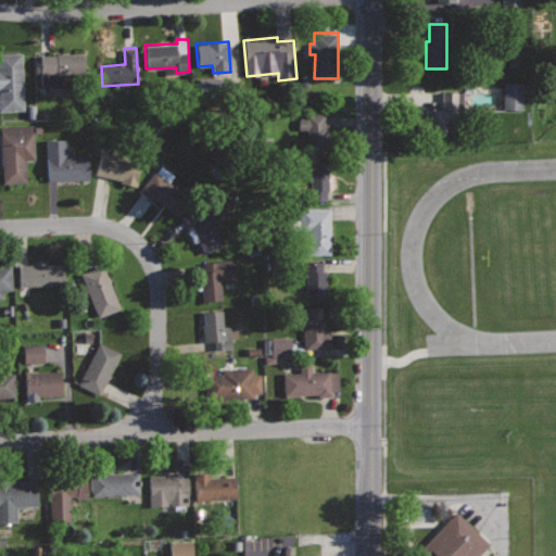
[(22,52),(0,52),(0,110),(24,110),(22,52)]
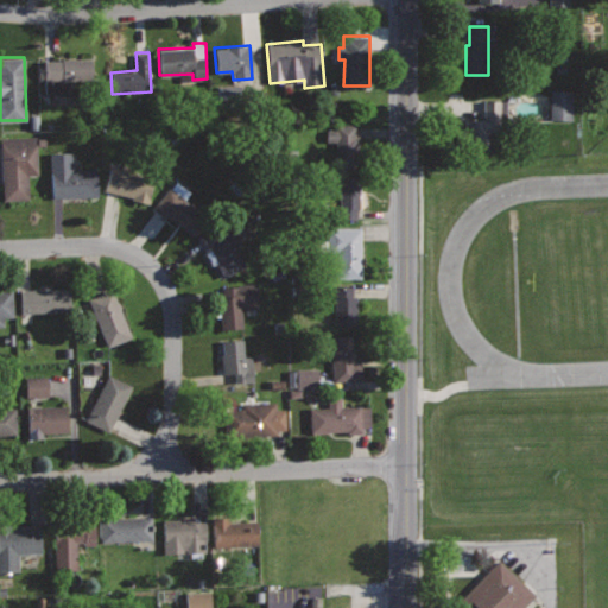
[(93,57),(42,58),(43,94),(71,93),(71,80),(76,80),(76,86),(93,86),(93,57)]
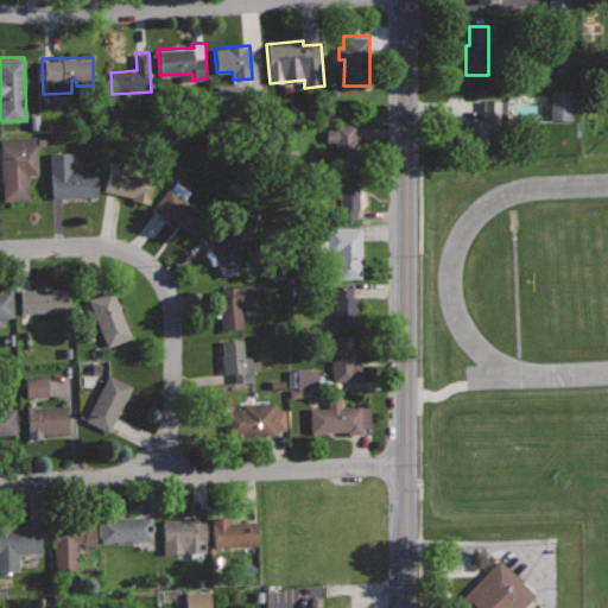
[(571,119),(571,90),(549,90),(549,119),(571,119)]
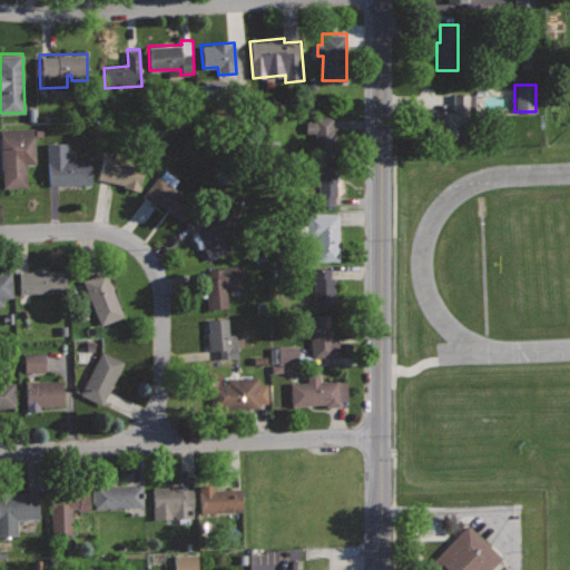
[(475,94),(453,95),(453,111),(439,111),(439,138),(457,138),(457,127),(475,127),(475,94)]
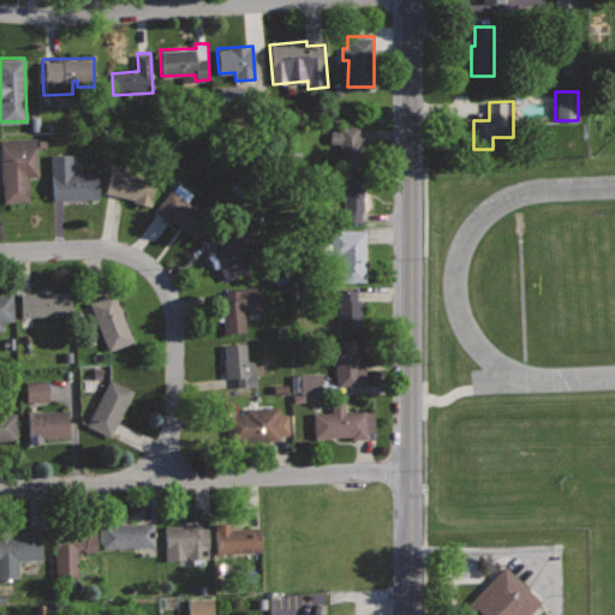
[(360,126),(339,126),(339,130),(329,130),(329,143),(339,143),(339,161),(360,161),(360,126)]
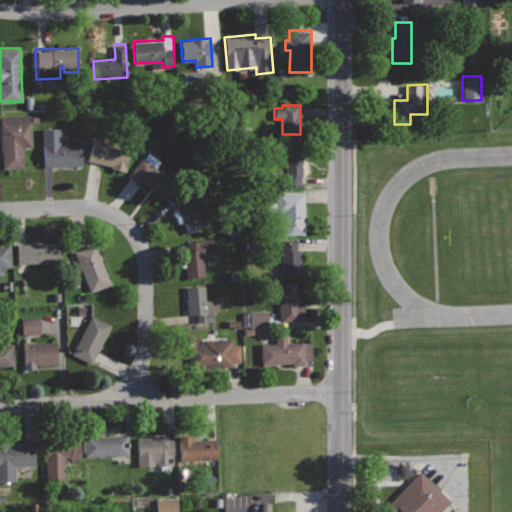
[(0,115),(2,169),(25,168),(25,147),(33,146),(32,114),(0,115)]
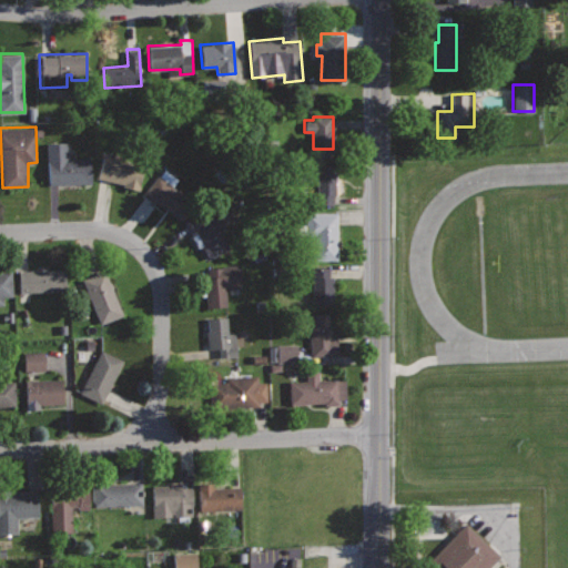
[(68,141),(46,142),(48,186),(92,183),(90,156),(69,158),(68,141)]
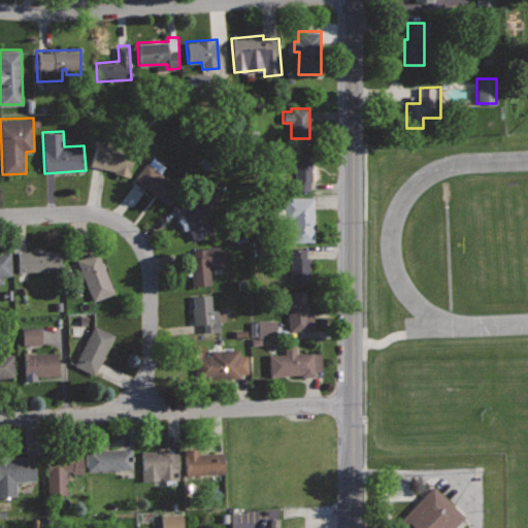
[(96,143),(90,165),(128,175),(134,154),(96,143)]
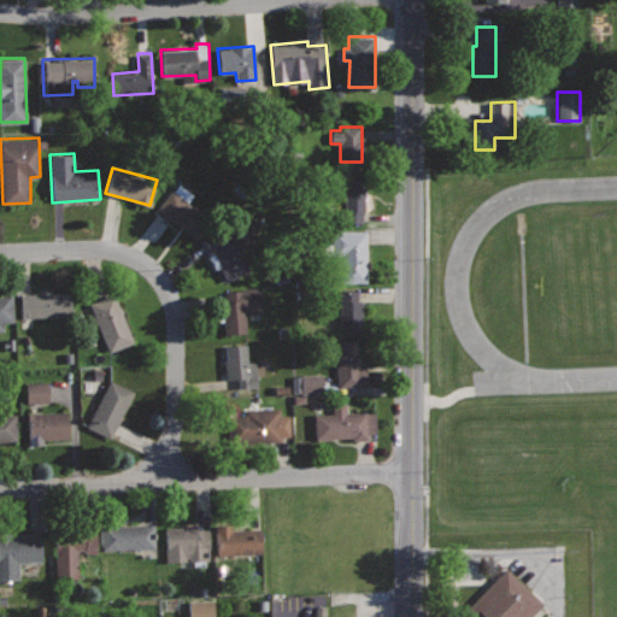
[(364,174),(336,175),(336,219),(364,219),(364,174)]
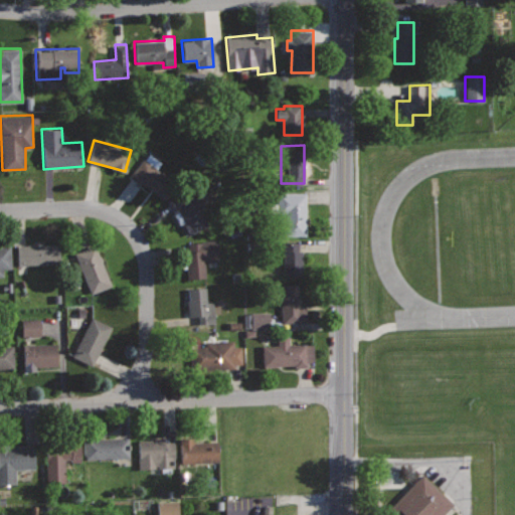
[(143,157),(128,176),(139,184),(141,182),(162,198),(175,181),(143,157)]
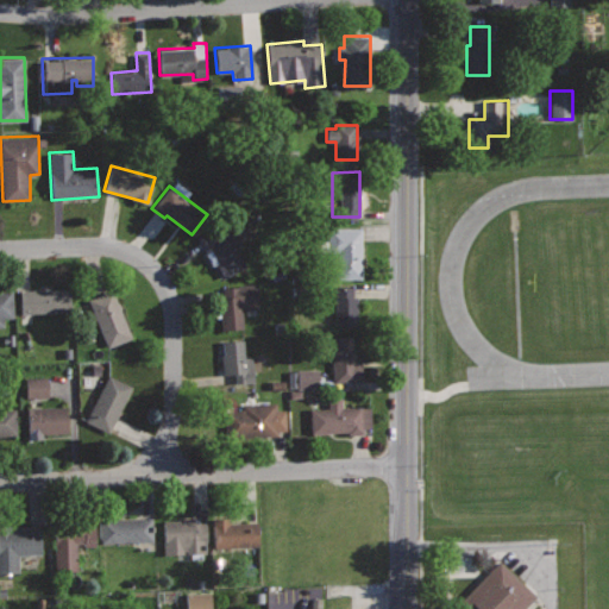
[(223,226),(201,237),(207,250),(211,249),(219,264),(215,265),(221,278),(245,267),(236,248),(242,244),(234,230),(226,233),(223,226)]
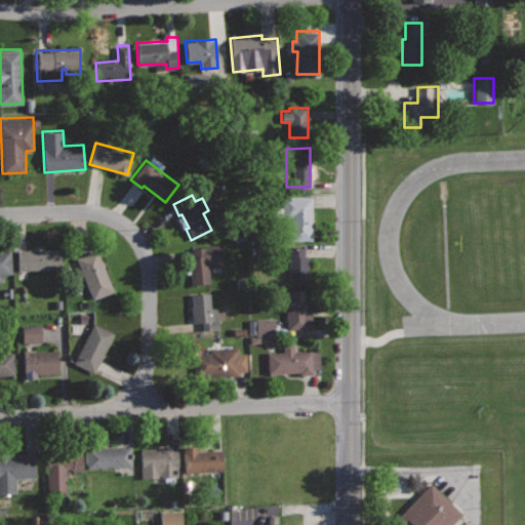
[(312,197),(284,197),(284,239),(312,239),(312,197)]
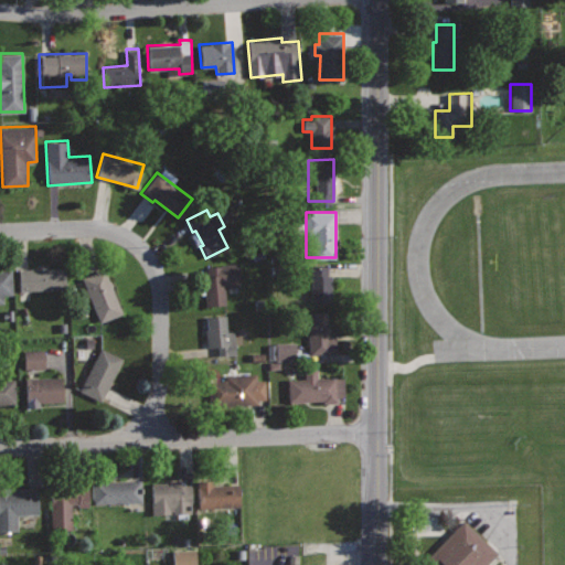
[(238,262),(206,266),(208,276),(202,276),(205,306),(226,304),(224,287),(241,285),(238,262)]
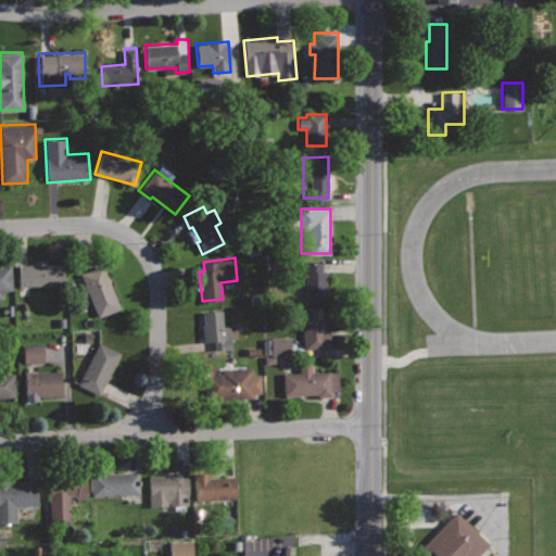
[(308,262),(307,297),(327,298),(328,272),(324,272),(324,262),(308,262)]
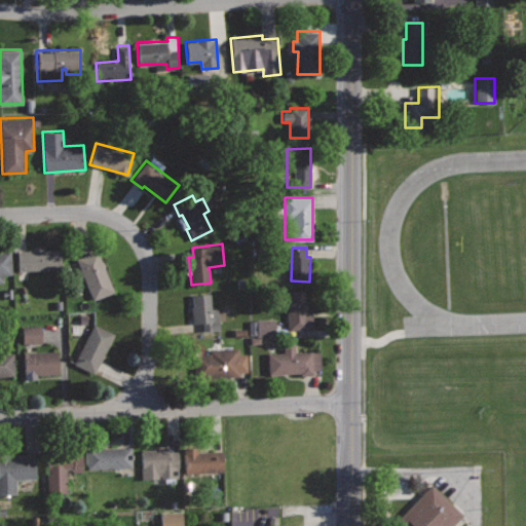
[(61,249),(17,251),(19,271),(62,269),(61,249)]
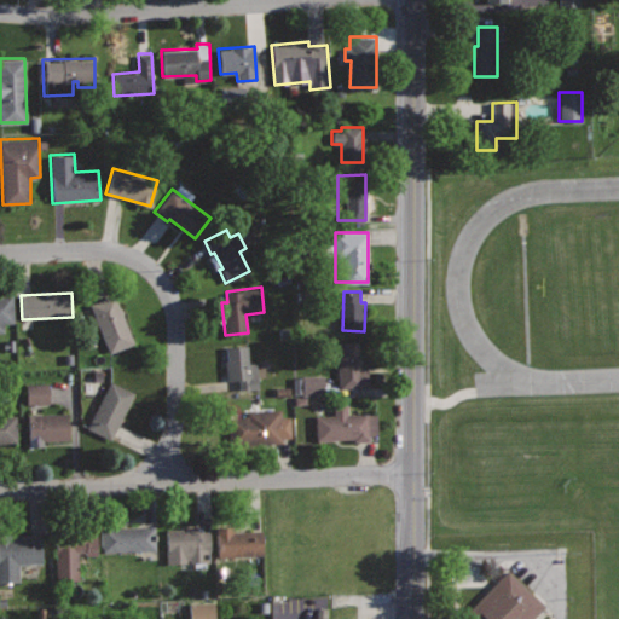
[(12,294),(0,294),(0,333),(5,333),(4,323),(15,323),(12,294)]
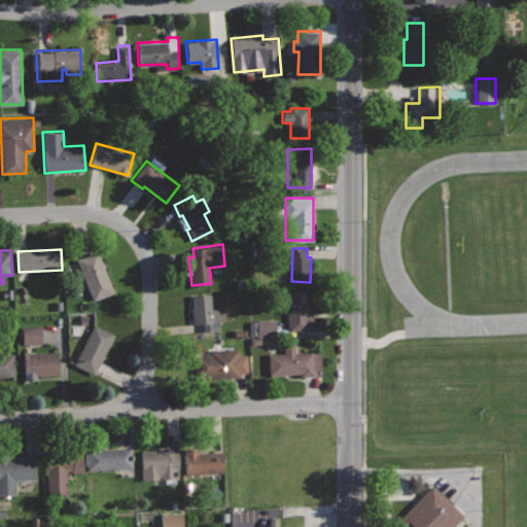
[(97,250),(77,258),(94,300),(114,291),(97,250)]
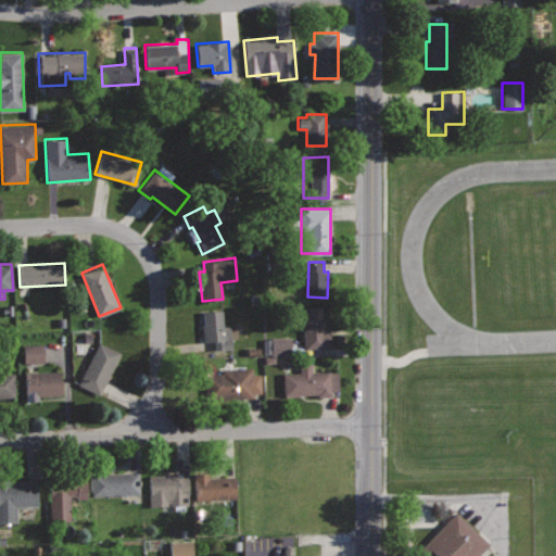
[(304,307),(305,349),(325,349),(324,317),(321,317),(320,307),(304,307)]
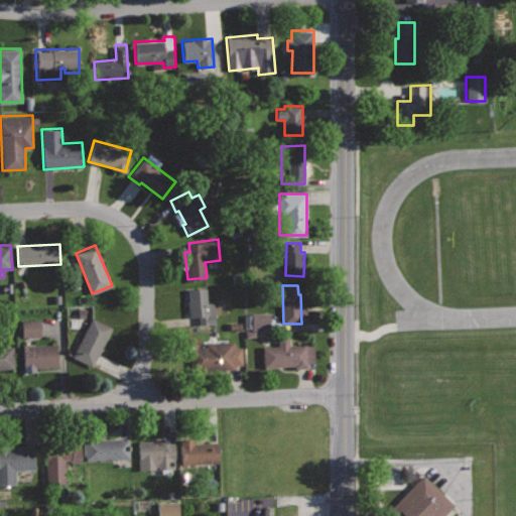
[(207,287),(186,288),(188,317),(199,316),(200,324),(216,323),(214,302),(208,303),(207,287)]
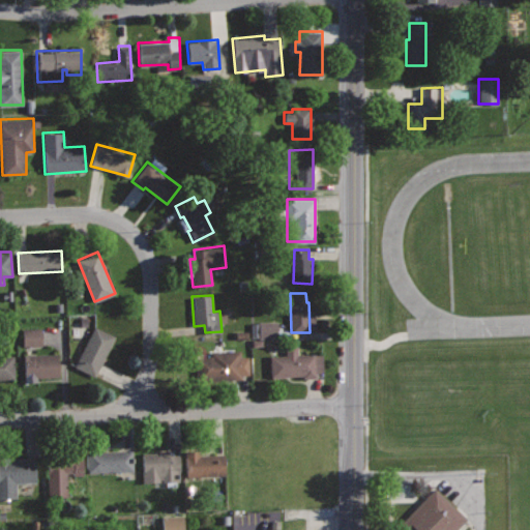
[(275,321),(258,322),(258,340),(275,340),(275,321)]
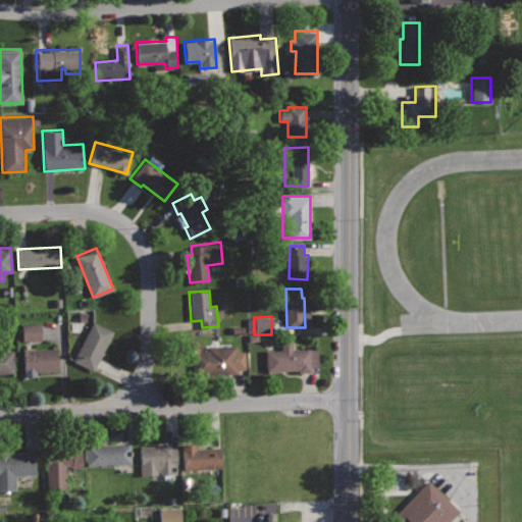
[(93,321),(73,360),(93,371),(113,331),(93,321)]
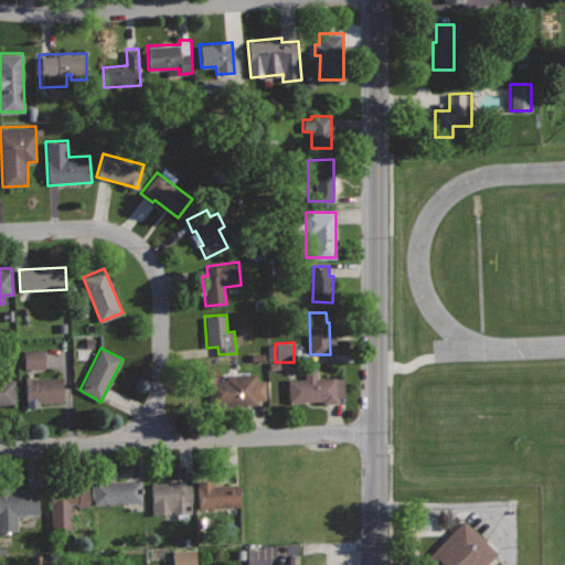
[(43,351),(22,351),(23,370),(43,369),(43,351)]
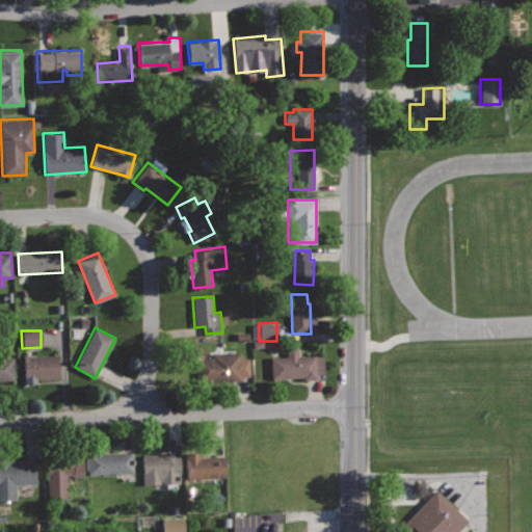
[(287,346),(287,355),(270,356),(271,377),(304,376),(304,378),(318,378),(318,374),(324,374),(324,354),(298,354),(298,346),(287,346)]
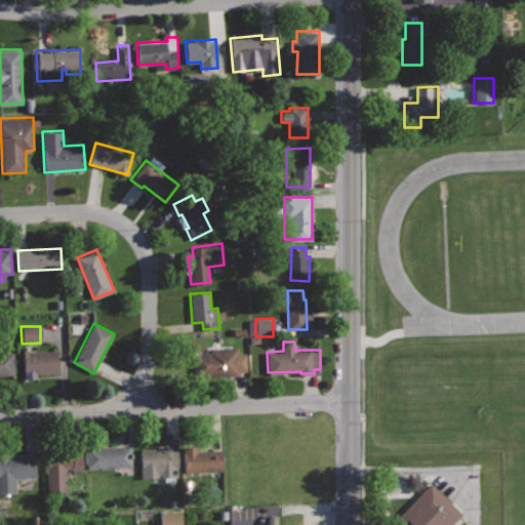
[(238,347),(194,348),(195,378),(238,377),(238,371),(247,370),(246,352),(238,352),(238,347)]
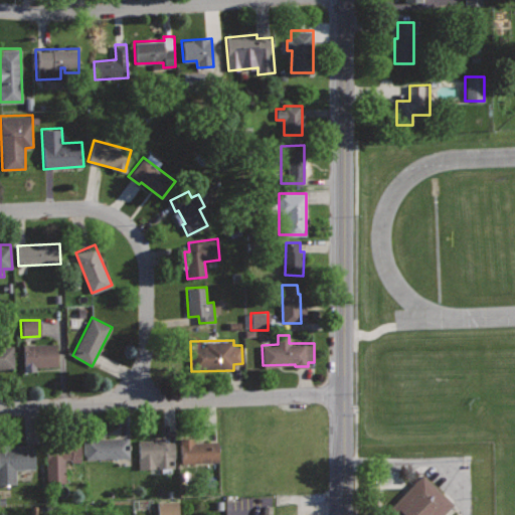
[(13,341),(0,341),(0,368),(14,368),(13,341)]
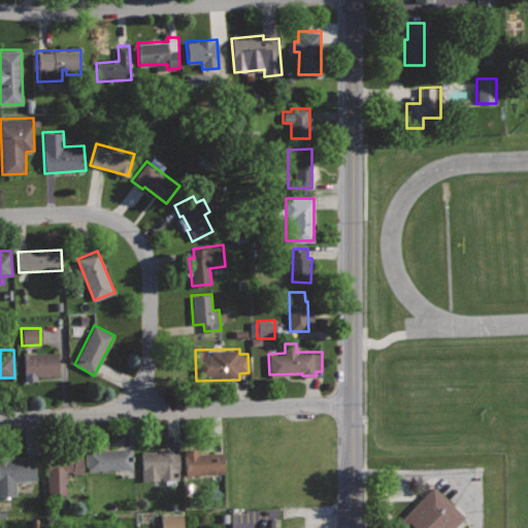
[(58,353),(24,354),(25,380),(37,380),(37,375),(59,375),(58,353)]
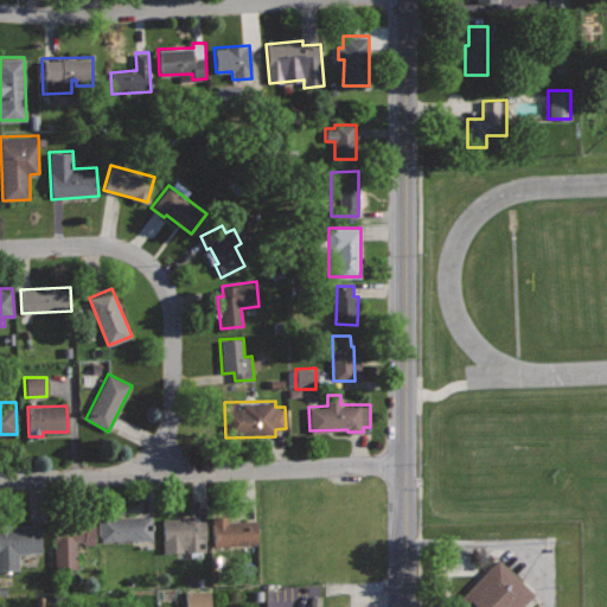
[(152,515),(100,517),(101,541),(153,538),(152,515)]
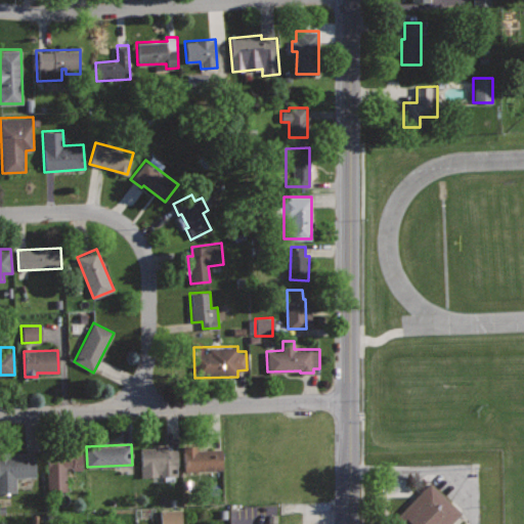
[(198,445),(182,446),(183,472),(222,470),(221,449),(199,451),(198,445)]
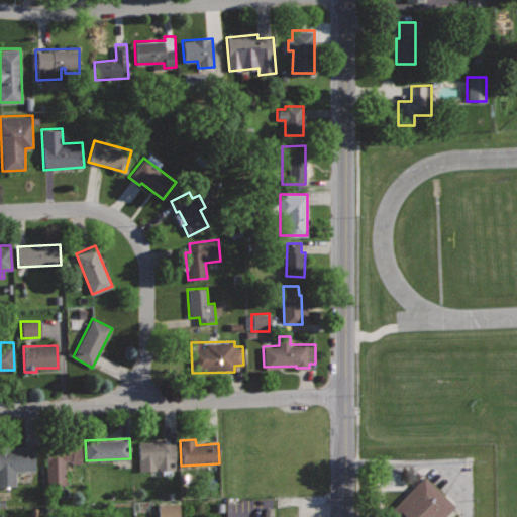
[(166,440),(137,441),(138,471),(176,470),(175,444),(166,444),(166,440)]
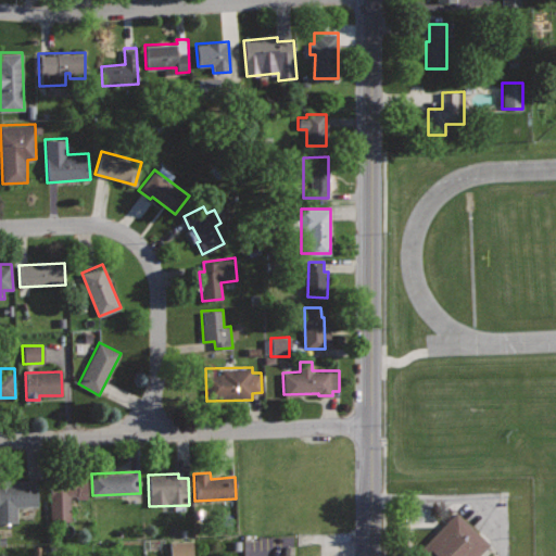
[(86,475),(48,477),(51,522),(71,521),(68,496),(76,495),(77,500),(87,498),(86,475)]
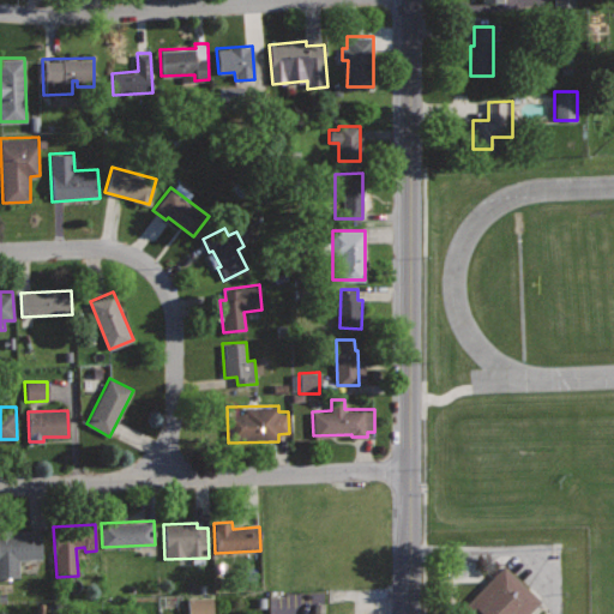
[(41,530),(0,531),(0,577),(19,576),(18,560),(42,559),(41,530)]
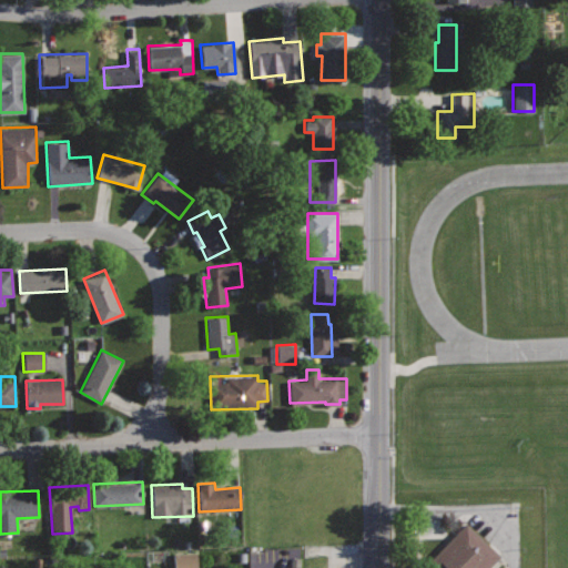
[(466,523),(434,556),(446,567),(487,567),(499,556),(466,523)]
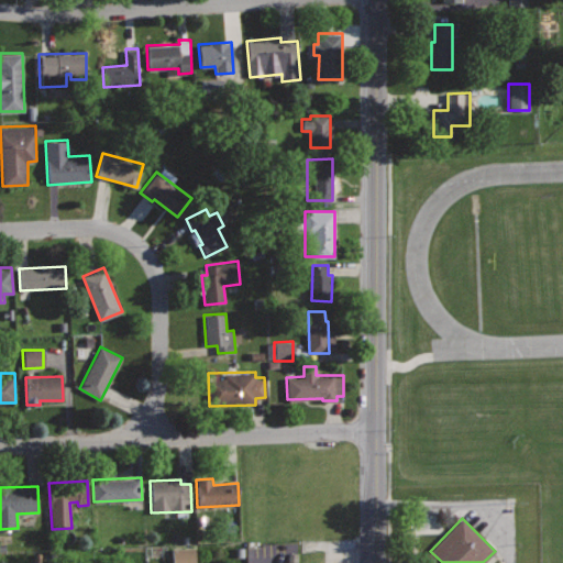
[(172,549),(170,562),(194,562),(194,548),(172,549)]
